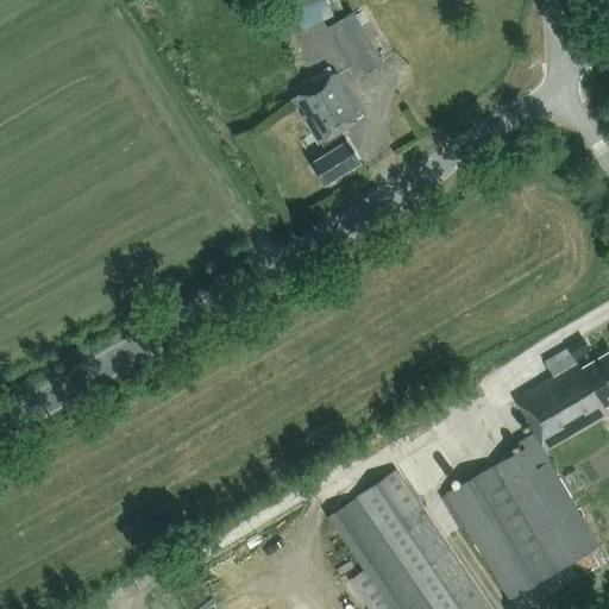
[(282,0),(294,32),(341,17),(336,0),(282,0)]
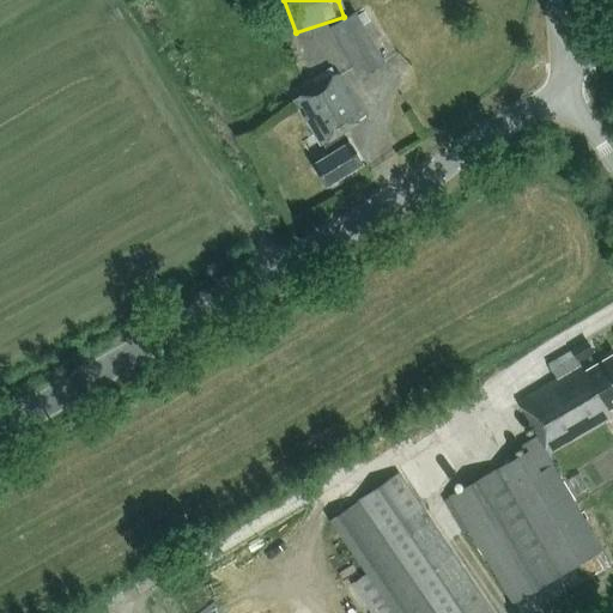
[(383,62),(354,12),(331,26),(360,77),(383,62)]
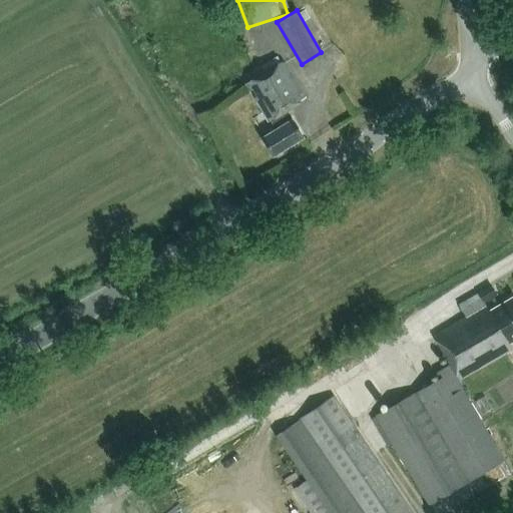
[(305,98),(282,62),(247,83),(270,120),(270,119),(276,129),(263,137),(274,155),(304,137),(287,109),(305,98)]
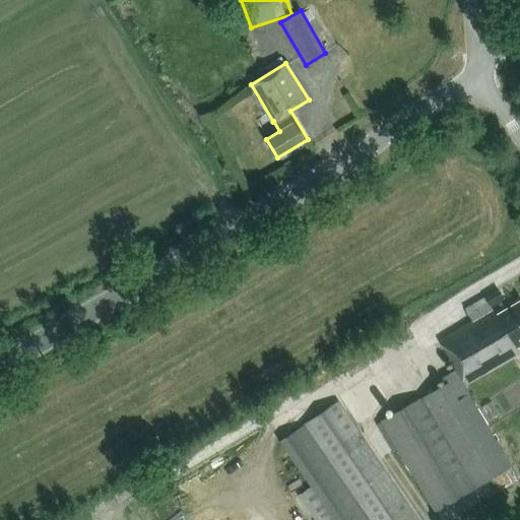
[(490,306),(503,299),(498,289),(484,298),(490,306)]
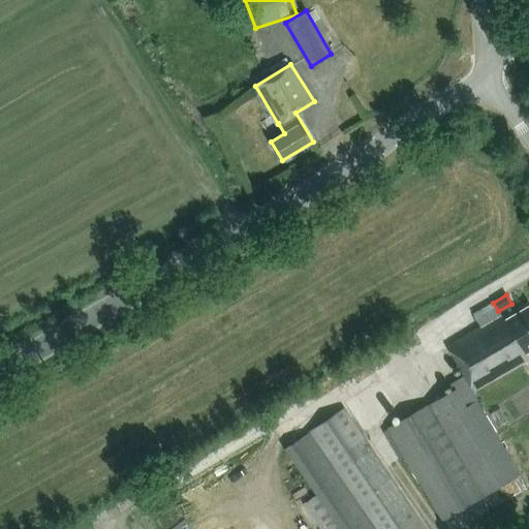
[(528,350),(528,305),(504,320),(501,314),(447,347),(464,376),(449,385),(454,392),(389,431),(443,521),(520,475),(470,394),(528,360),(524,354),(528,350)]
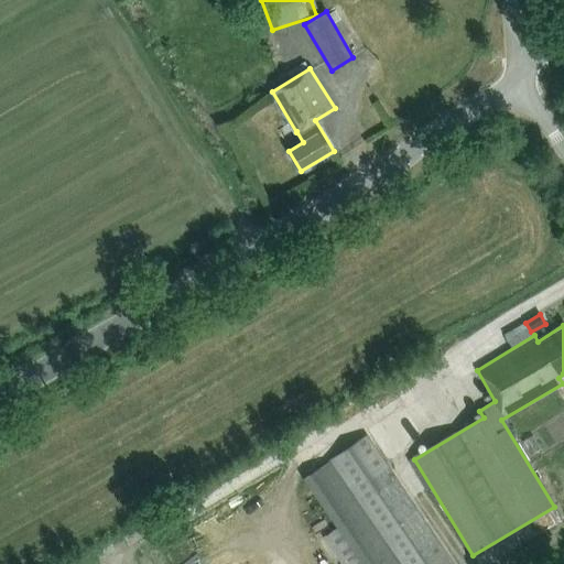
[(452,563),(366,435),(329,461),(304,478),(362,563),(452,563)]
